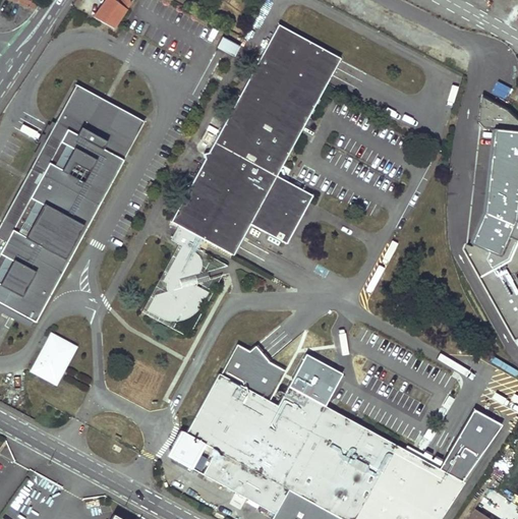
[(16,0),(36,9),(41,0),(16,0)]
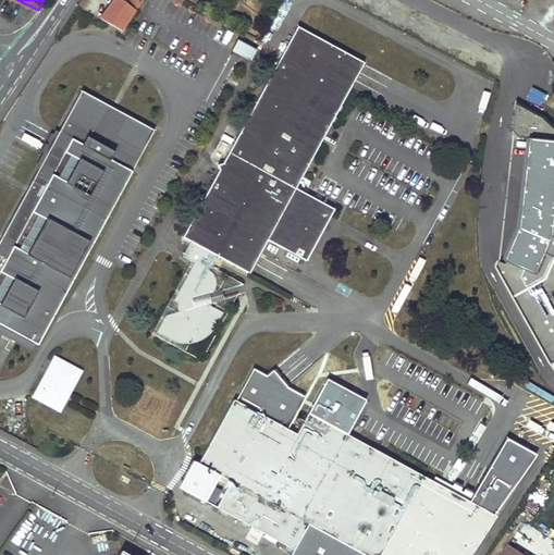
[(114,0),(102,16),(124,28),(143,1),(142,0),(114,0)]
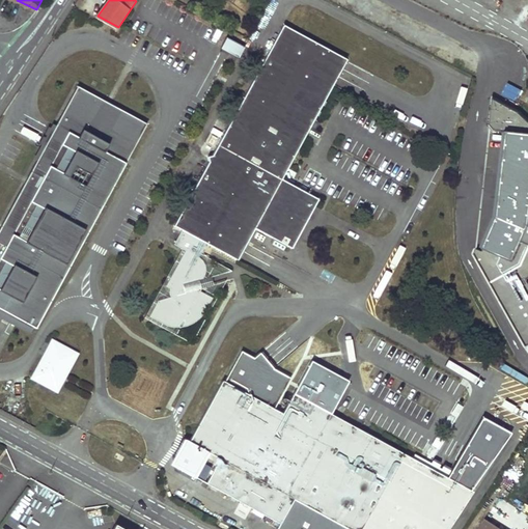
[(285,177),(350,57),(285,24),(216,155),(212,156),(213,161),(198,187),(194,188),(195,193),(178,224),(186,228),(178,243),(190,249),(170,285),(174,287),(174,294),(174,297),(163,300),(155,315),(172,325),(178,326),(185,326),(191,325),(197,323),(202,318),(206,314),(211,308),(217,297),(202,288),(200,280),(206,278),(209,275),(211,270),(210,263),(205,252),(204,252),(205,251),(206,250),(210,246),(209,244),(210,241),(218,245),(242,258),(259,227),(296,247),(323,197),(285,177)]
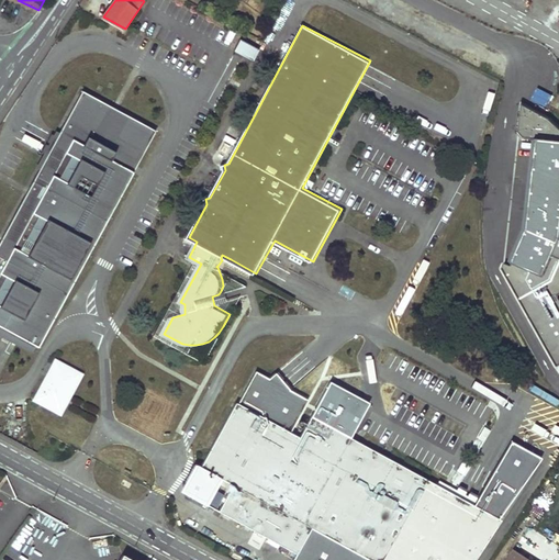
[(242,35),(236,48),(256,57),(261,44),(242,35)]
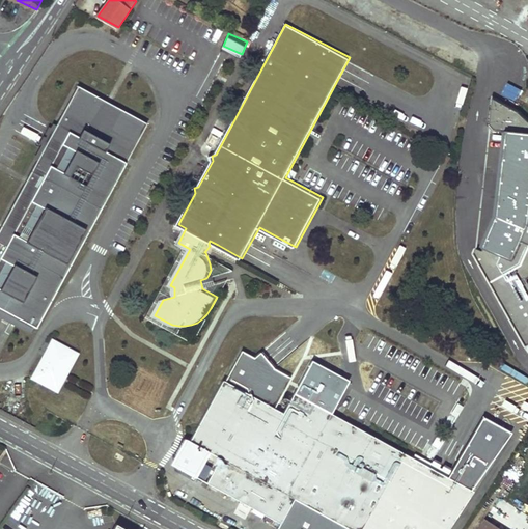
[(452,40),(445,55),(456,61),(464,47),(452,40)]
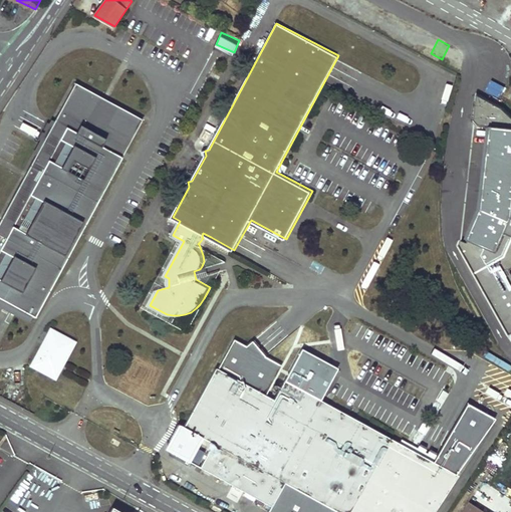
[(58,115),(75,85),(72,83),(56,114),(58,115)]
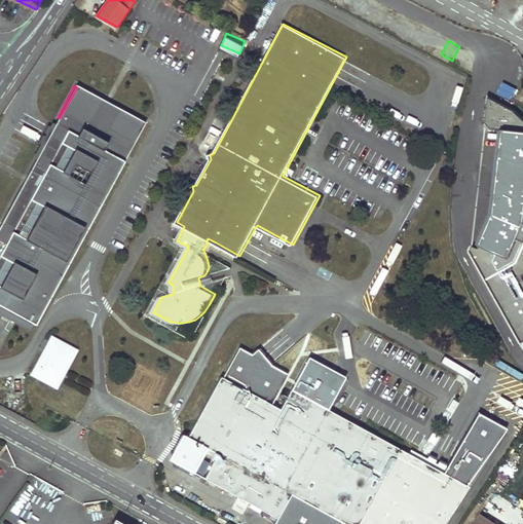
[(102,101),(77,87),(60,118),(58,117),(55,120),(52,125),(55,126),(38,160),(35,158),(27,174),(25,177),(33,182),(31,186),(23,181),(0,224),(0,306),(35,326),(143,122),(140,120),(138,124),(100,105),(102,101)]
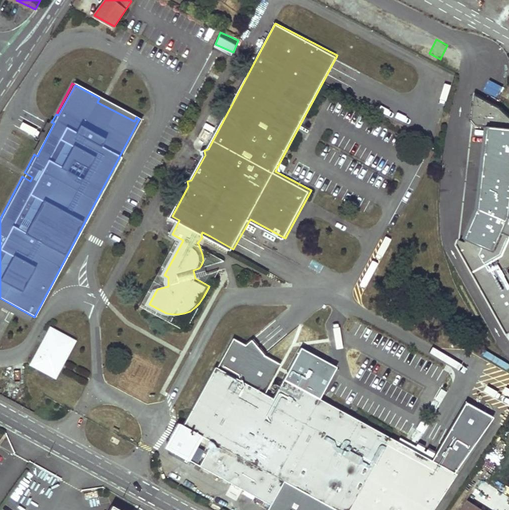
[(480,122),(490,122),(483,208),(468,242),(461,239),(459,244),(508,329),(508,110),(501,104),(477,91),(474,115),(480,122)]
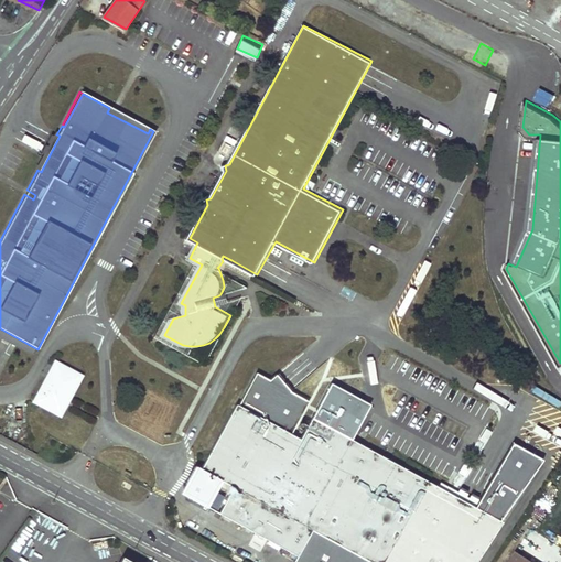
[(150,129),(109,108),(107,112),(148,133),(150,129)]
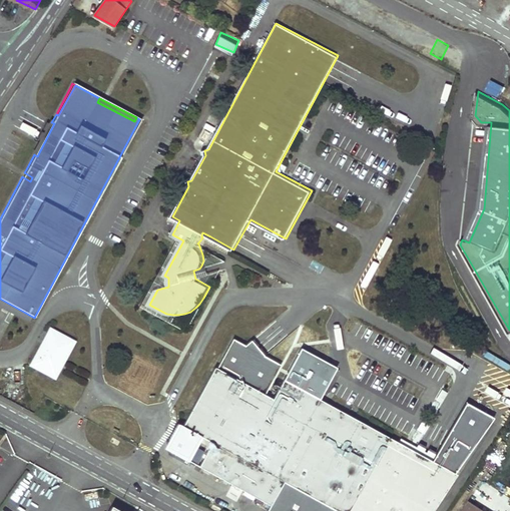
[(51,122),(48,120),(38,138),(30,152),(34,154),(37,156),(54,123),(51,122)]
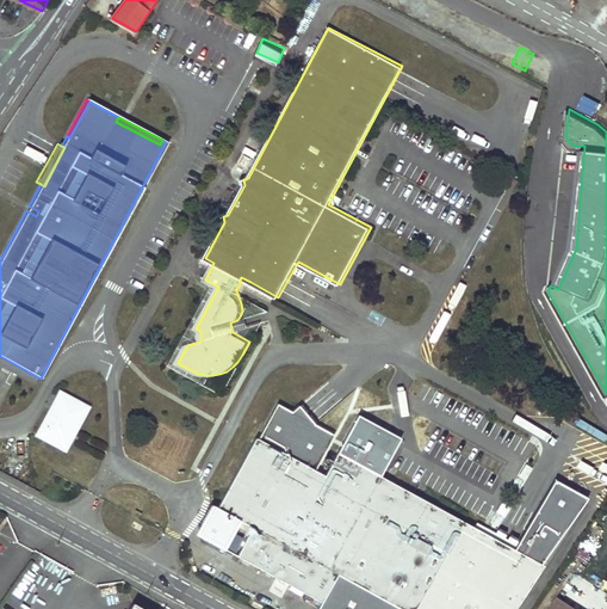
[(38,211),(29,205),(26,210),(36,216),(38,211)]
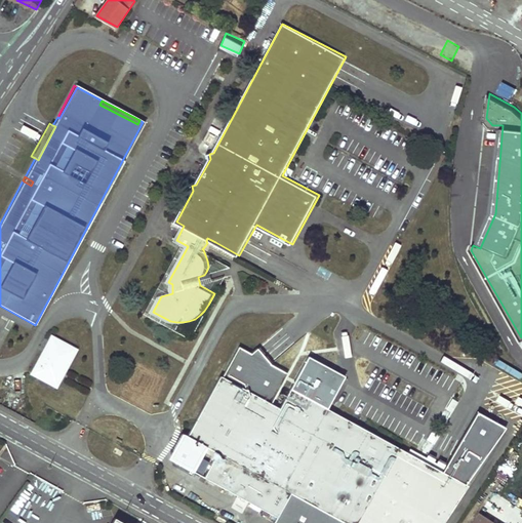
[(35,325),(0,306),(0,315),(14,323),(31,331),(35,325)]
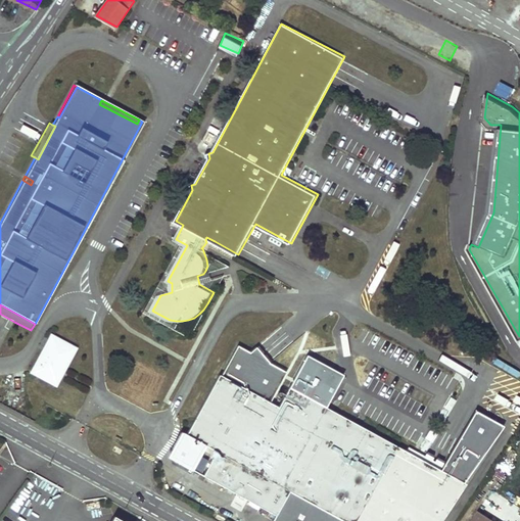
[(74,347),(51,336),(33,372),(55,383),(74,347)]
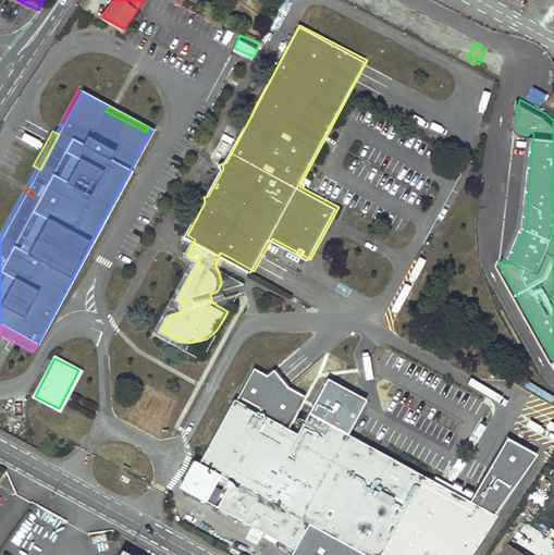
[(470,554),(496,518),(494,515),(537,455),(509,438),(469,500),(307,411),(296,433),(286,428),(305,395),(268,375),(254,367),(236,401),(233,398),(201,457),(198,463),(230,480),(216,506),(294,547),(288,554),(314,554),(470,554)]
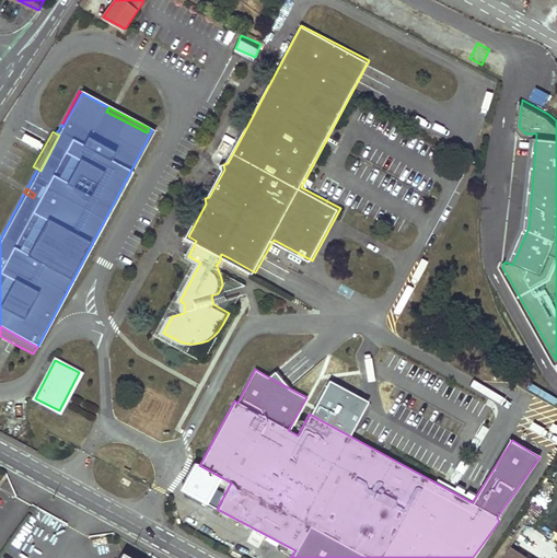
[(505,557),(540,557),(515,543),(505,557)]
